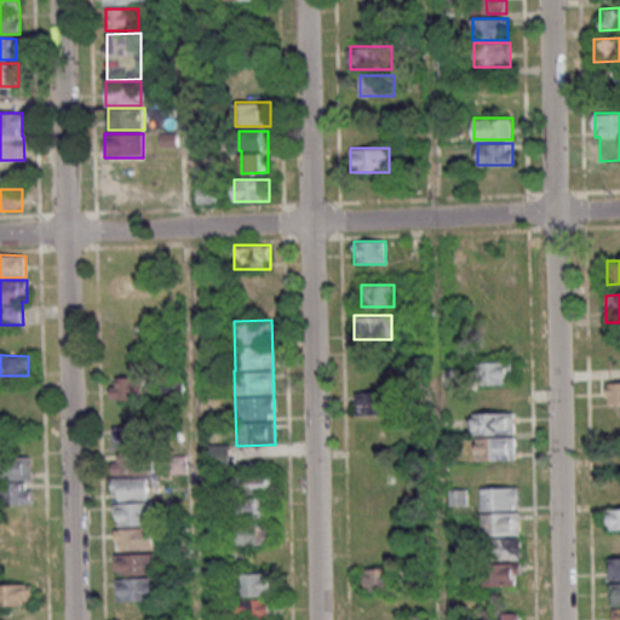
[(512,384),(512,361),(483,361),(483,384),(512,384)]
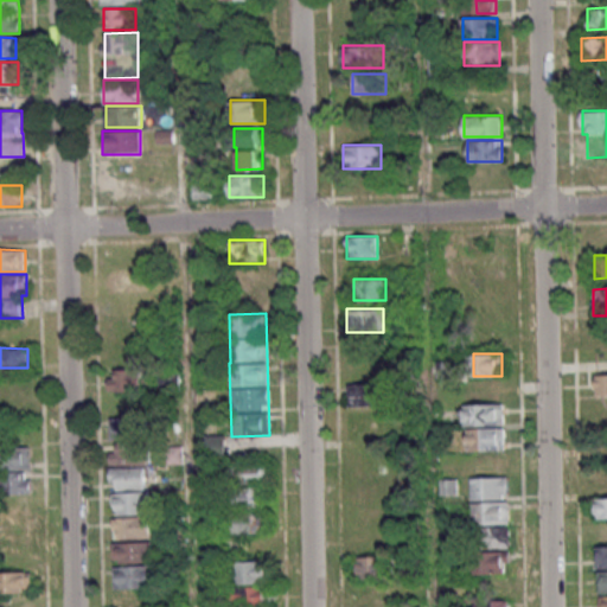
[(142,393),(142,368),(106,368),(106,393),(142,393)]
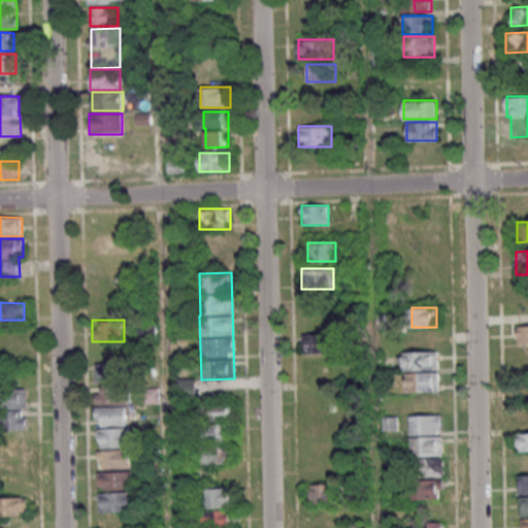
[(527,325),(517,326),(517,343),(527,343),(527,325)]
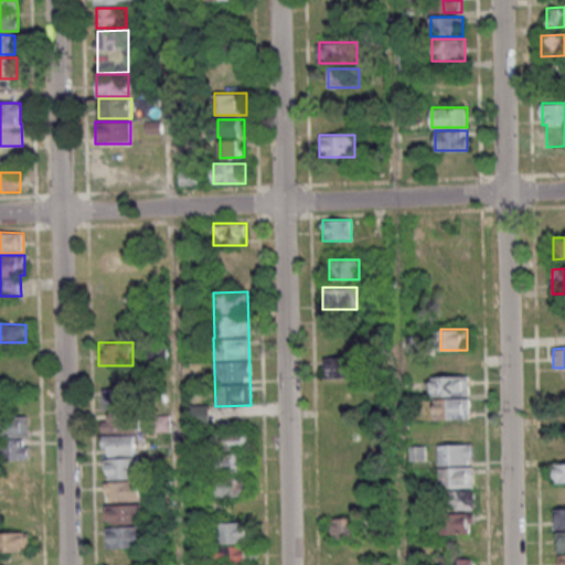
[(324,377),(353,377),(353,360),(324,360),(324,377)]
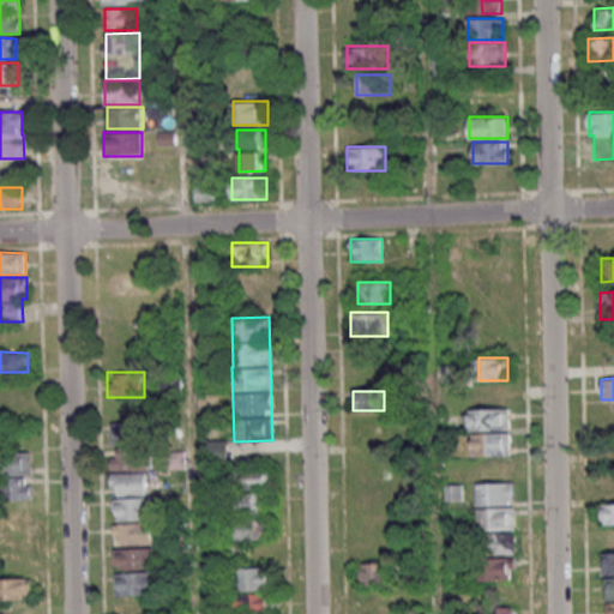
[(510,409),(469,409),(469,456),(511,456),(510,409)]
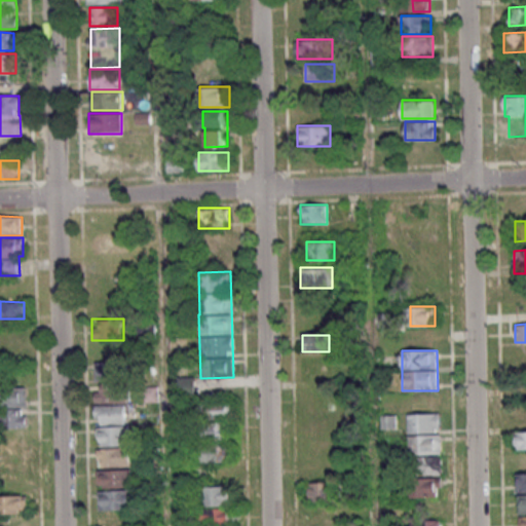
[(95,362),(95,382),(128,382),(128,362),(95,362)]
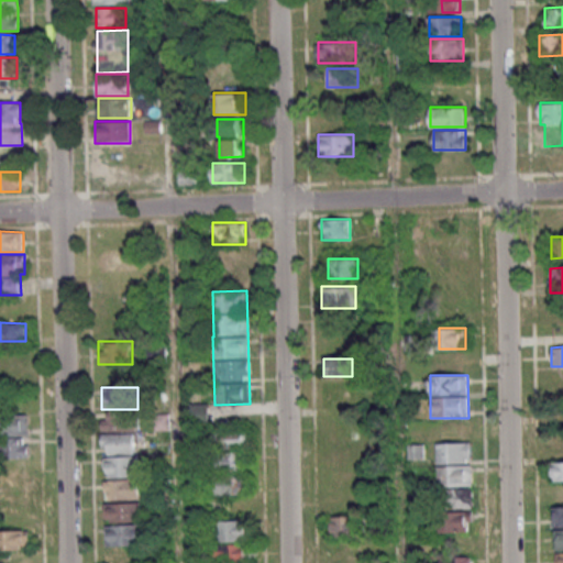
[(207,404),(189,404),(189,421),(207,421),(207,404)]
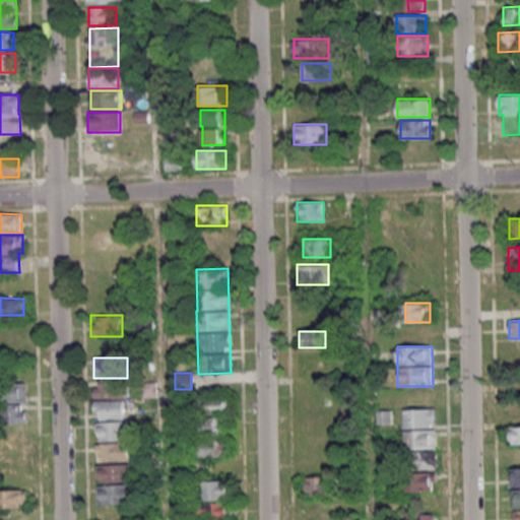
[(95,461),(130,461),(130,441),(127,441),(127,399),(126,399),(126,380),(93,380),(93,419),(95,419),(95,461)]
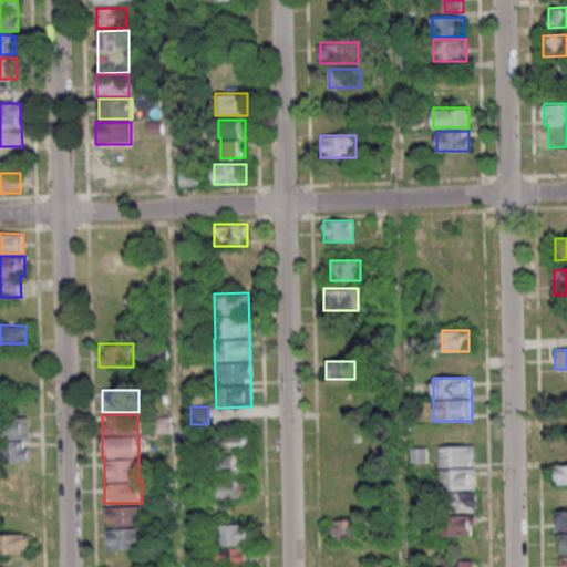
[(1,462),(27,462),(27,416),(1,416),(1,462)]
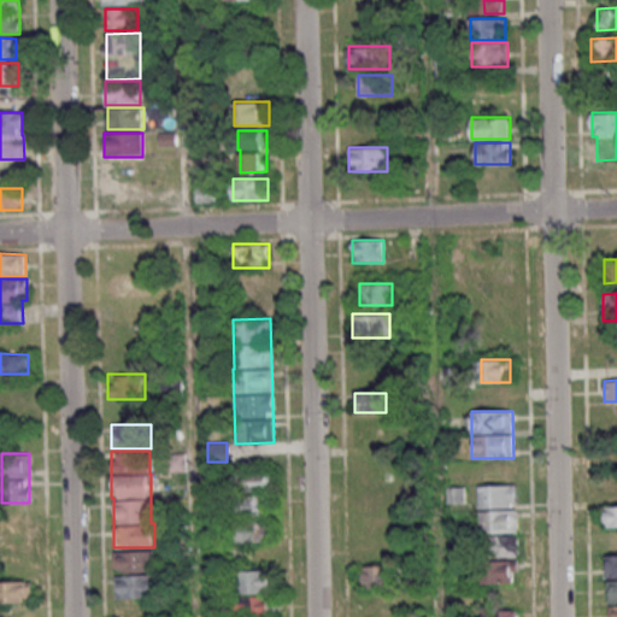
[(272,489),(272,471),(233,471),(233,489),(272,489)]
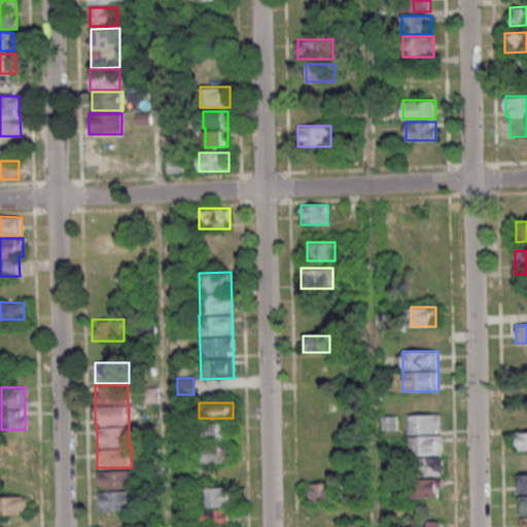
[(515,429),(526,428),(526,410),(515,410),(515,429)]
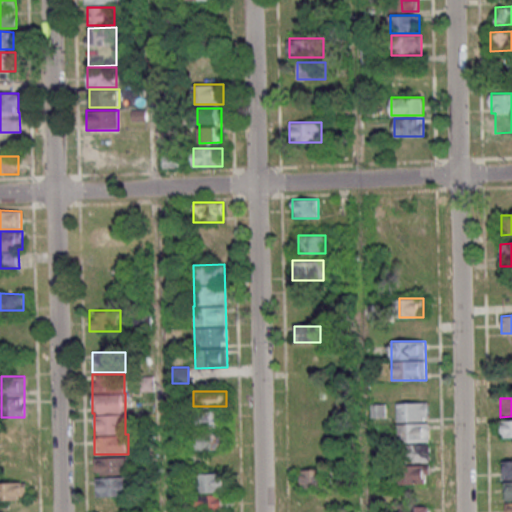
[(429,402),(398,402),(399,465),(397,465),(397,485),(430,484),(429,402)]
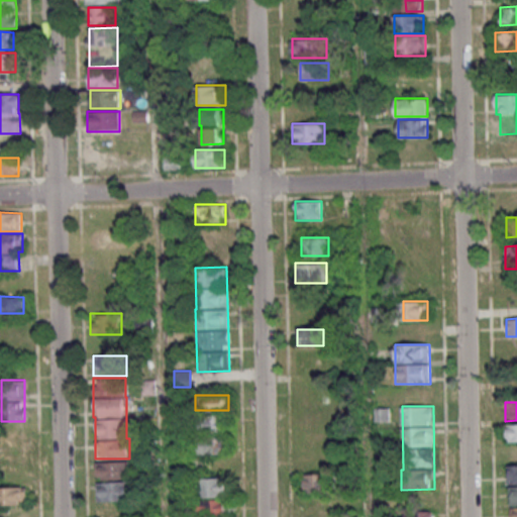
[(389,408),(374,408),(374,422),(389,422),(389,408)]
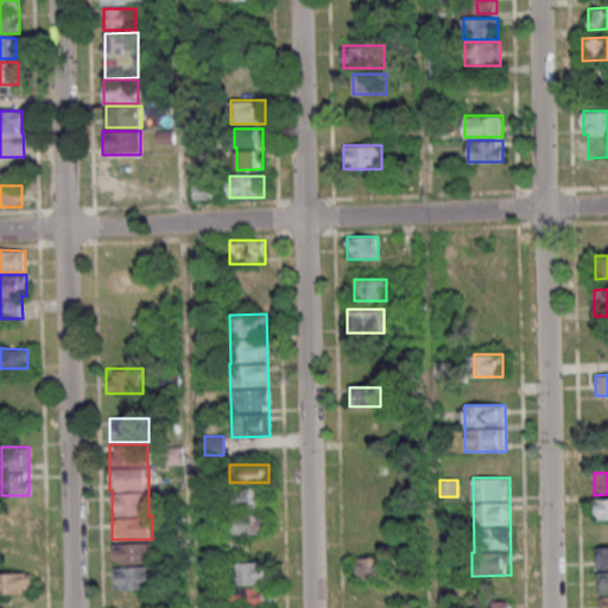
[(268,507),(268,488),(233,488),(233,507),(268,507)]
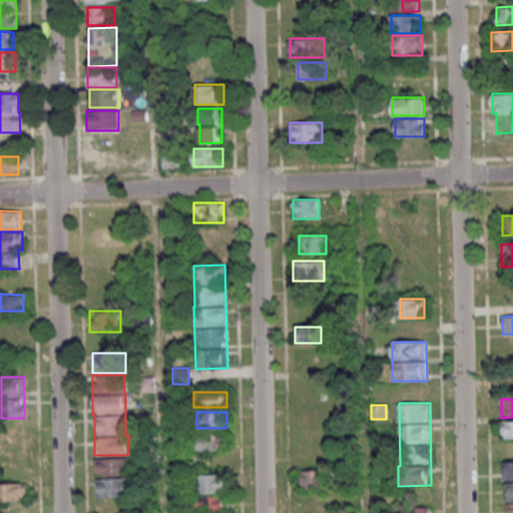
[(504,438),(512,437),(512,420),(504,421),(504,438)]
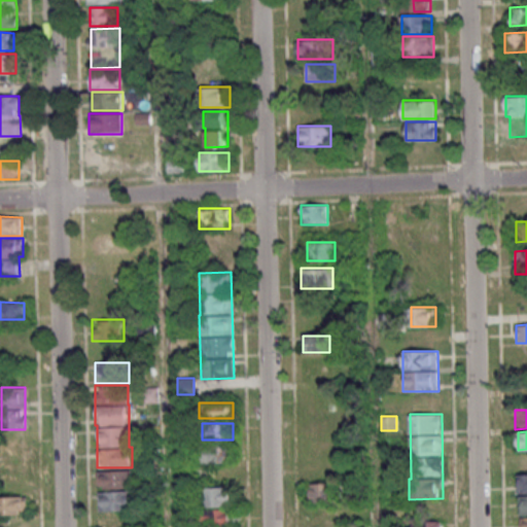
[(202,463),(230,463),(230,445),(202,445),(202,463)]
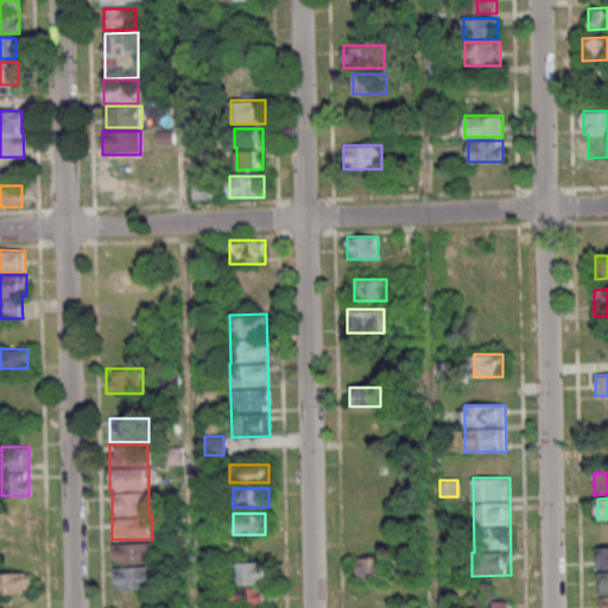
[(151,563),(151,543),(113,543),(113,563),(151,563)]
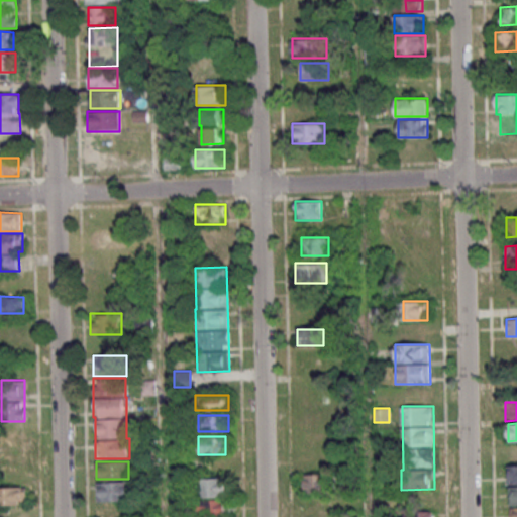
[(303,494),(326,494),(326,474),(303,474),(303,494)]
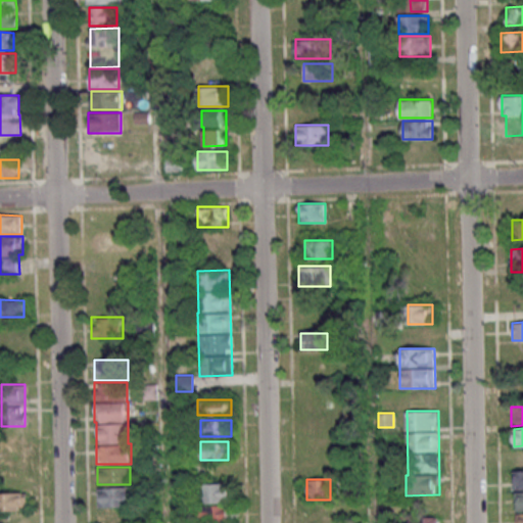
[(231,483),(199,483),(199,504),(231,504),(231,483)]
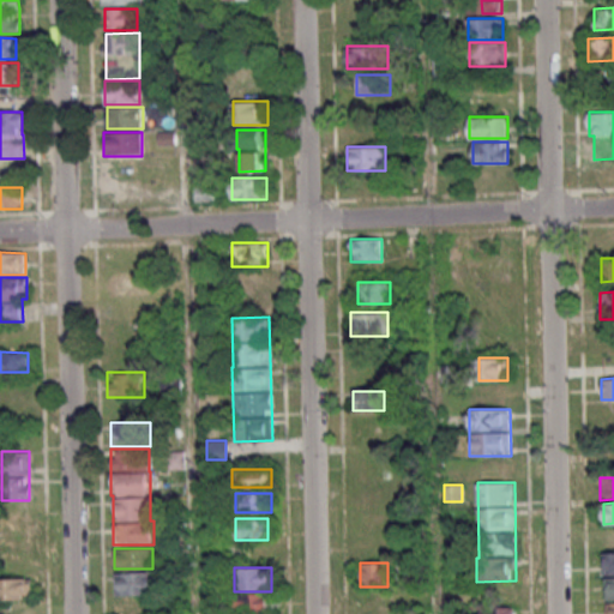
[(115,595),(156,595),(156,571),(115,571),(115,595)]
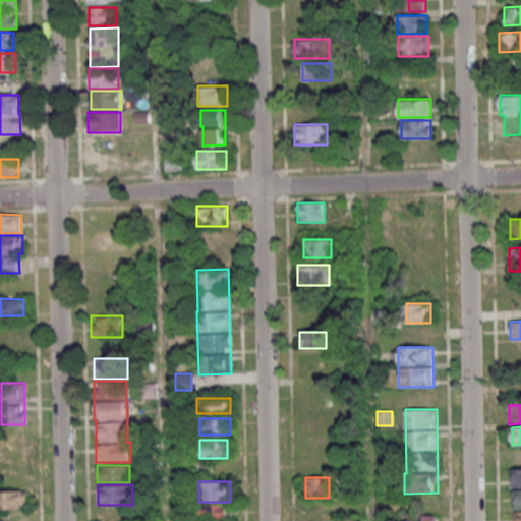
[(0,508),(26,509),(26,489),(0,488),(0,508)]
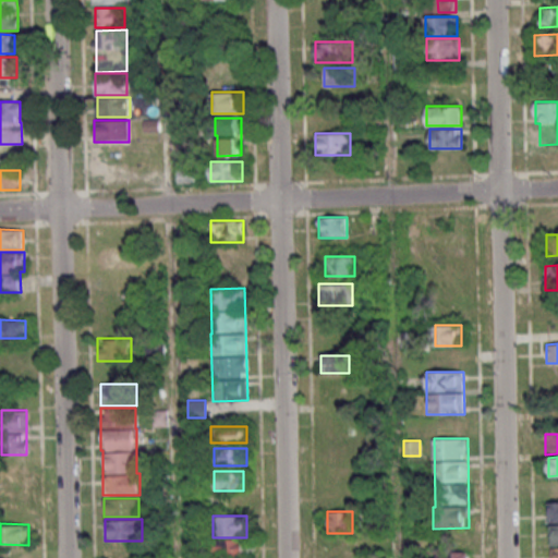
[(243,557),(243,540),(213,540),(211,557),(243,557)]
